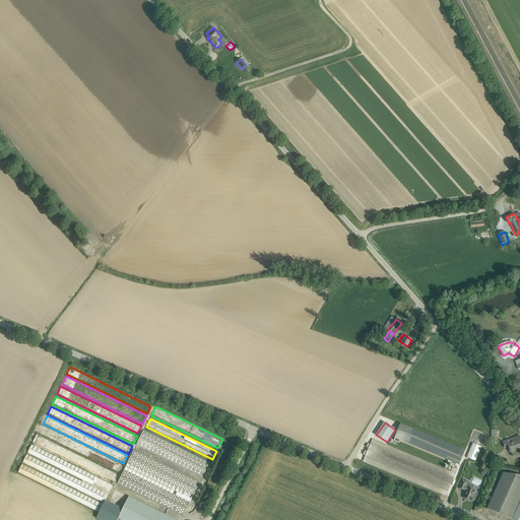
[(395,439),(459,465),(465,451),(401,424),(395,439)]
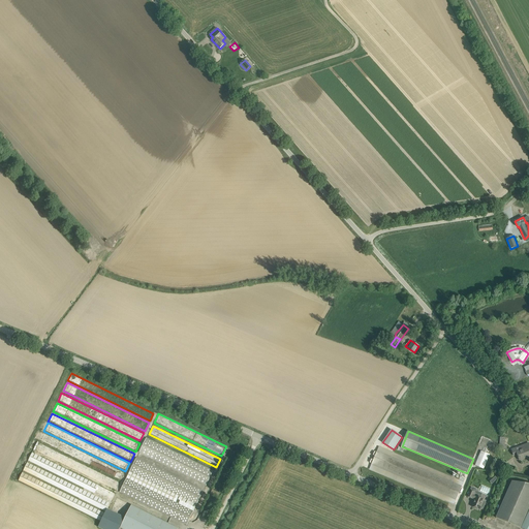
[(38,441),(121,481),(124,473),(42,433),(38,441)]
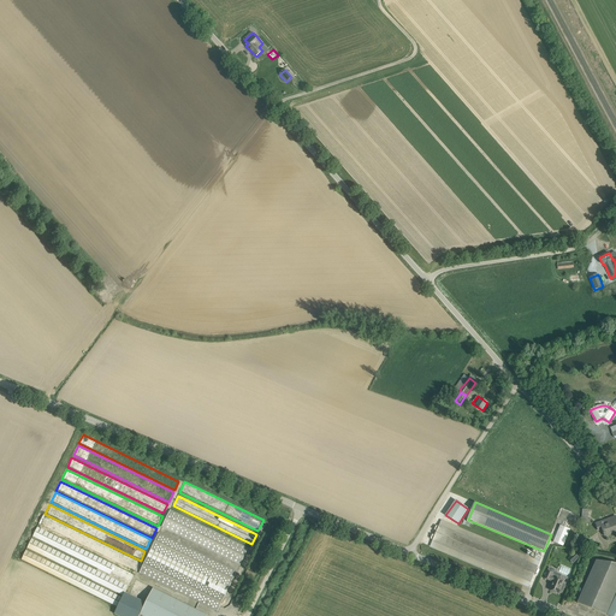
[(163,527),(241,566),(249,549),(171,510),(163,527)]
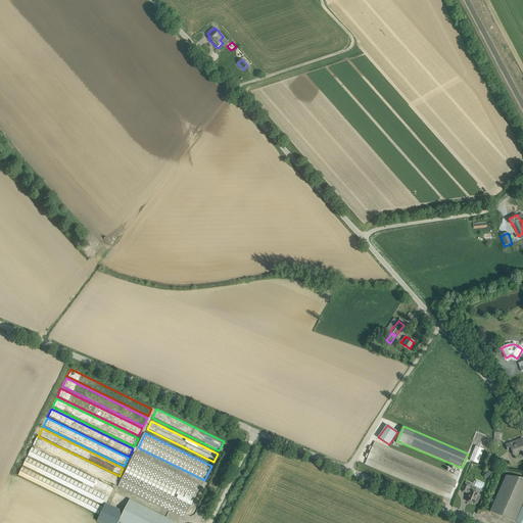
[(34,445),(114,485),(117,478),(37,438),(34,445)]
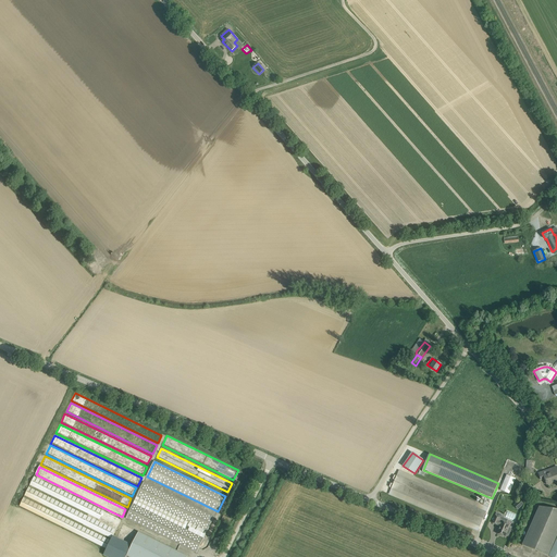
[(556,467),(539,473),(541,480),(545,479),(547,485),(556,481),(556,467)]
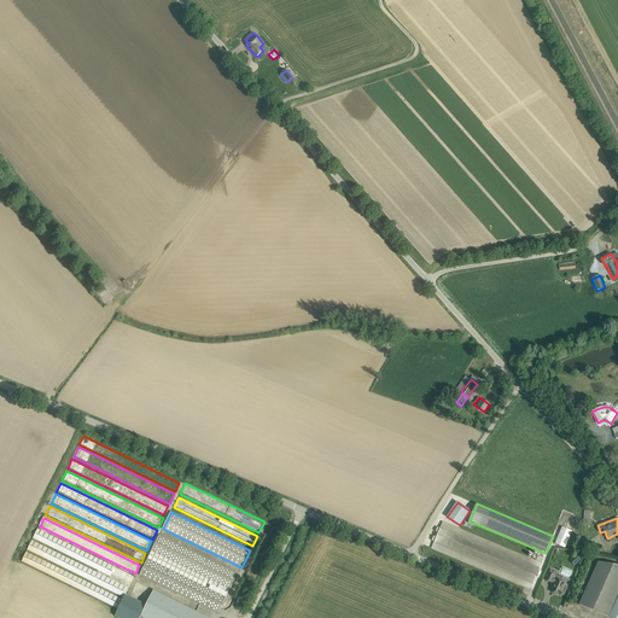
[(438,532),(436,537),(433,536),(432,541),(435,542),(432,548),(531,589),(541,564),(443,523),(439,529),(438,528),(436,532),(438,532)]
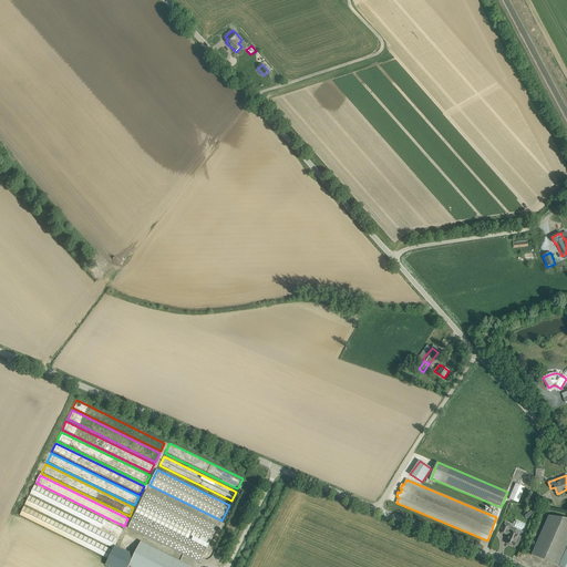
[(509,500),(518,503),(525,487),(516,483),(509,500)]
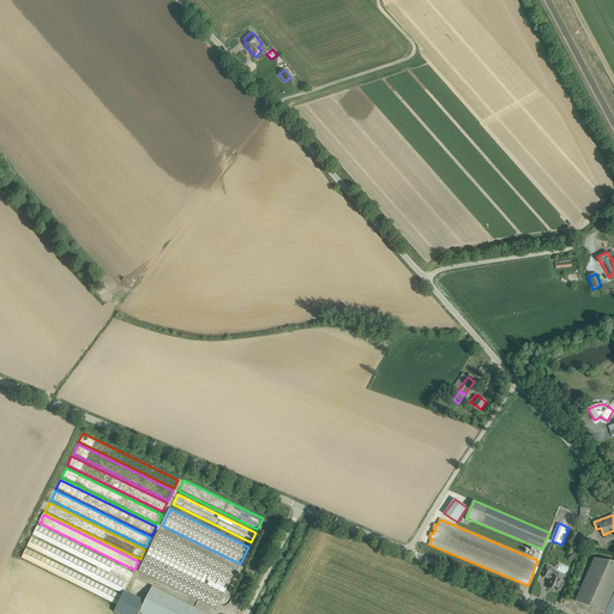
[(37,525),(32,535),(128,582),(132,573),(37,525)]
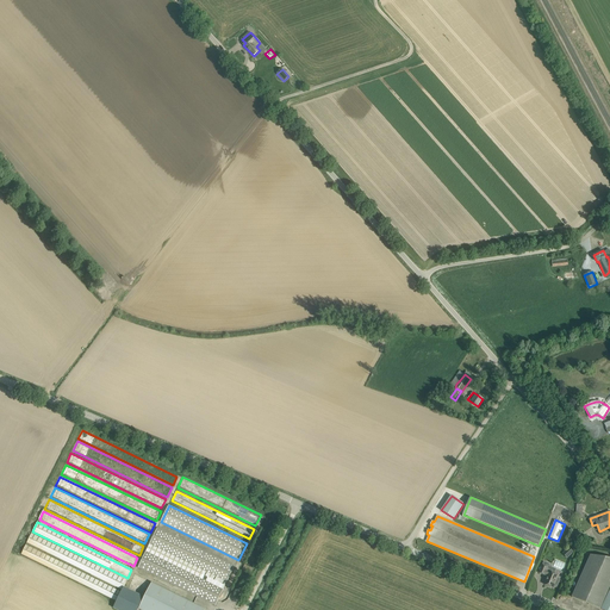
[(149,545),(226,583),(235,566),(157,528),(149,545)]
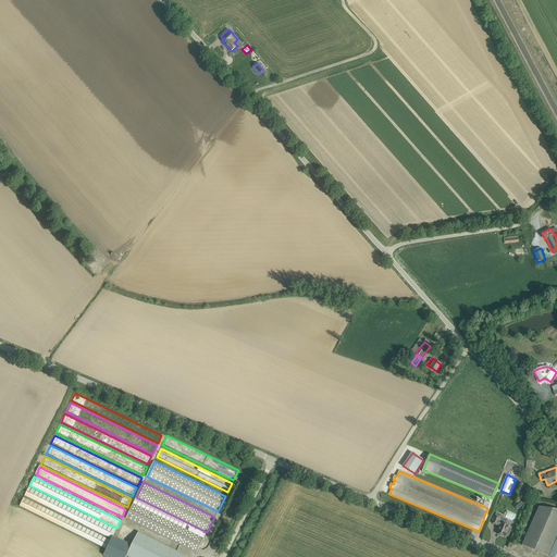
[(525,496),(524,497),(530,497),(530,496),(531,496),(531,494),(532,494),(532,489),(527,489),(527,486),(523,485),(522,495),(525,496)]
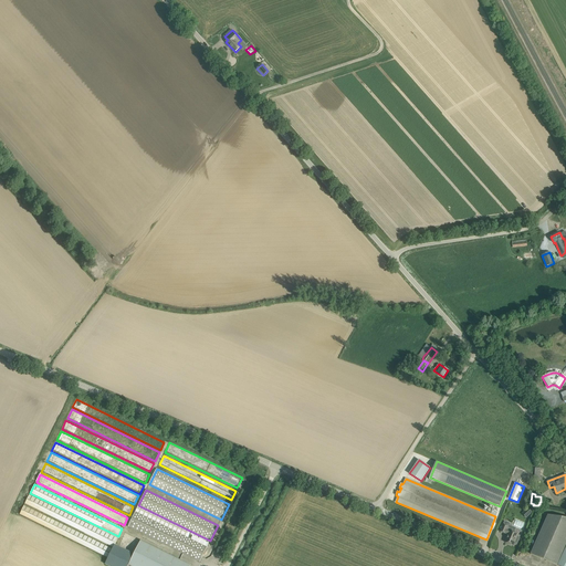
[(29,495),(25,503),(113,546),(117,538),(29,495)]
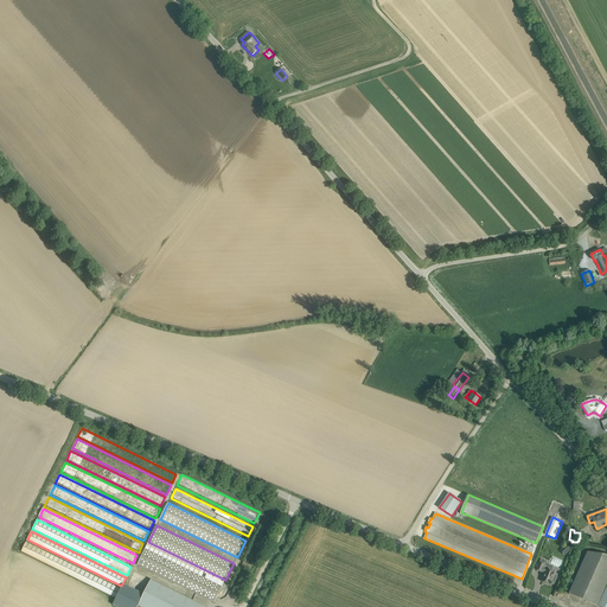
[(26,543),(21,551),(115,598),(120,589),(26,543)]
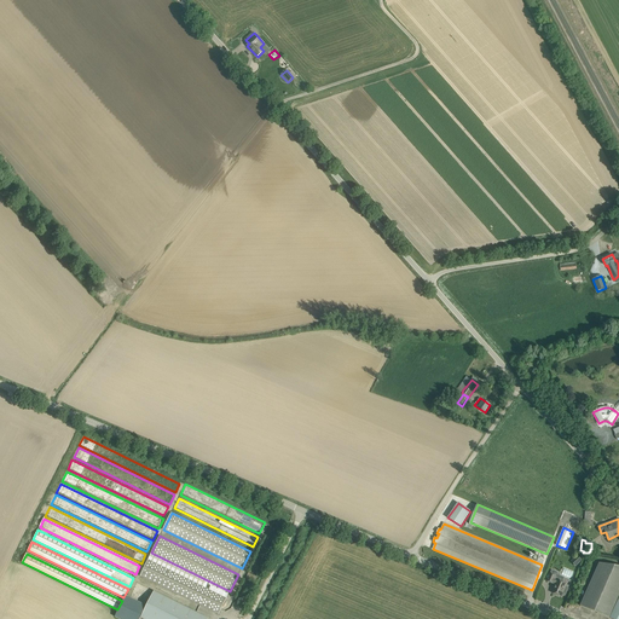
[(571,561),(576,566),(582,560),(577,555),(571,561)]
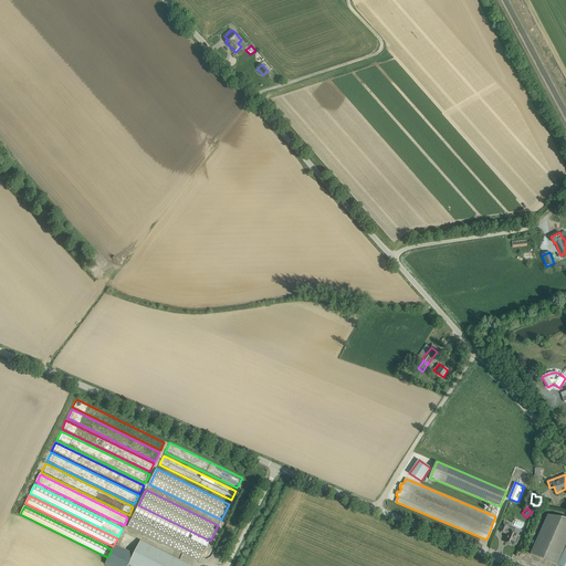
[(128,526),(200,562),(208,546),(202,544),(136,512),(128,526)]
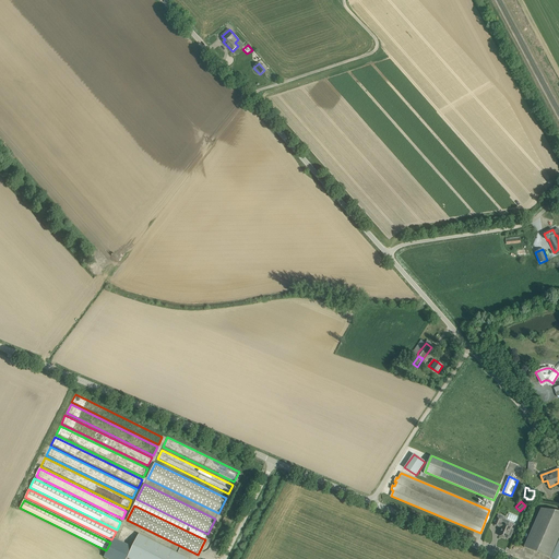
[(524,547),(549,558),(558,535),(558,511),(542,509),(524,547)]
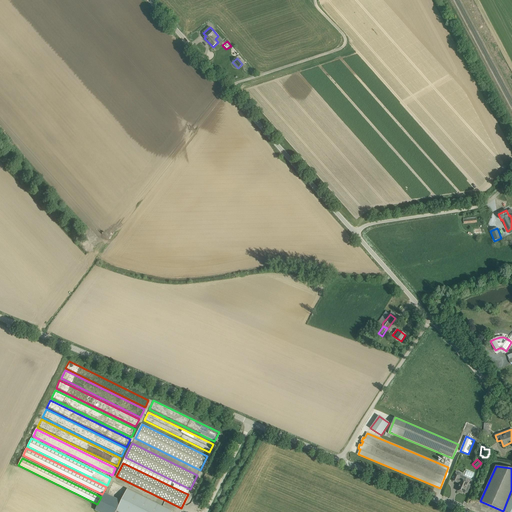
[(454,476),(452,481),(457,483),(457,482),(459,483),(458,487),(457,491),(464,494),(465,491),(468,492),(470,486),(468,485),(469,483),(461,480),(459,479),(460,476),(455,474),(454,476)]
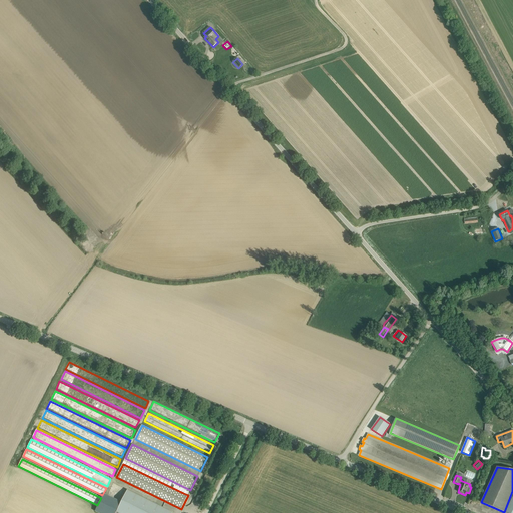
[(173,512),(127,490),(117,512),(119,512),(173,512)]
